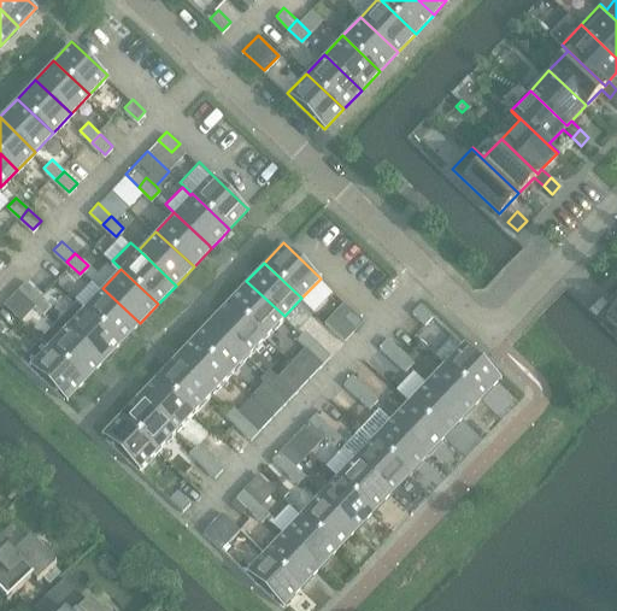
[(39,291),(25,278),(18,287),(30,299),(39,291)]
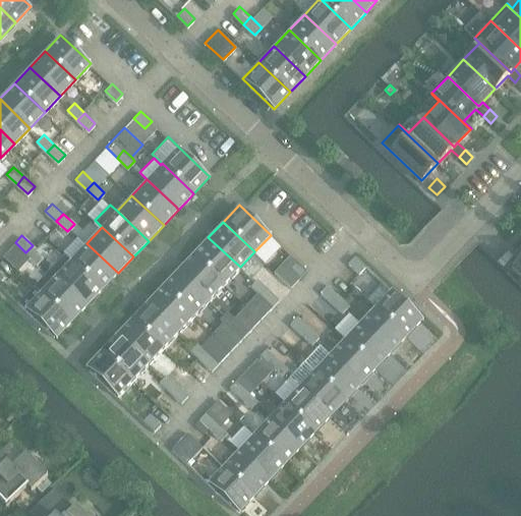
[(240,267),(208,237),(192,253),(225,283),(240,267)]
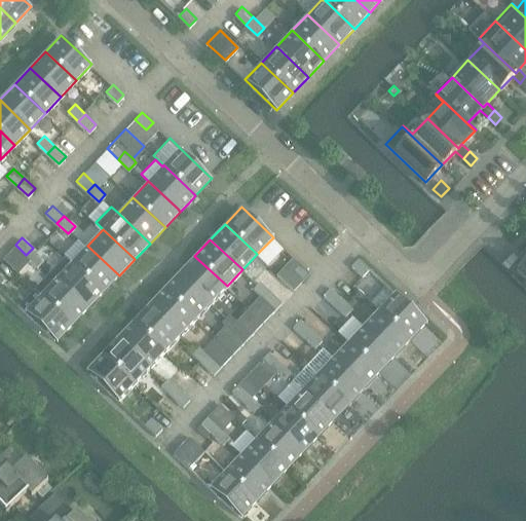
[(87,246),(72,261),(101,289),(104,292),(119,275),(87,246)]
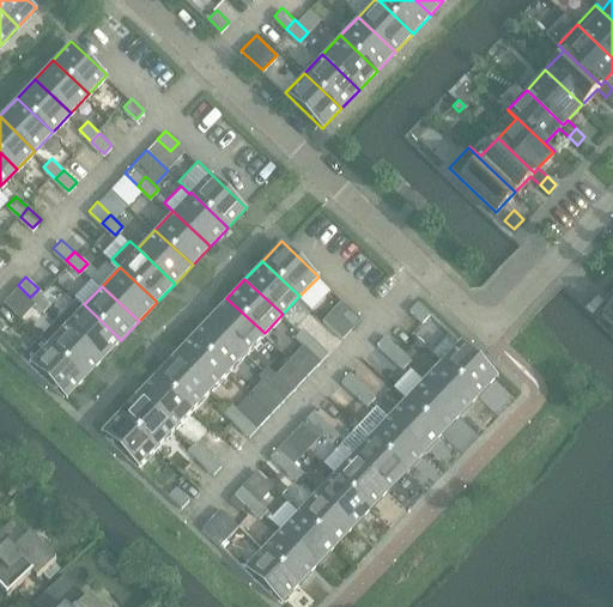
[(52,301),(38,289),(30,297),(43,310),(52,301)]
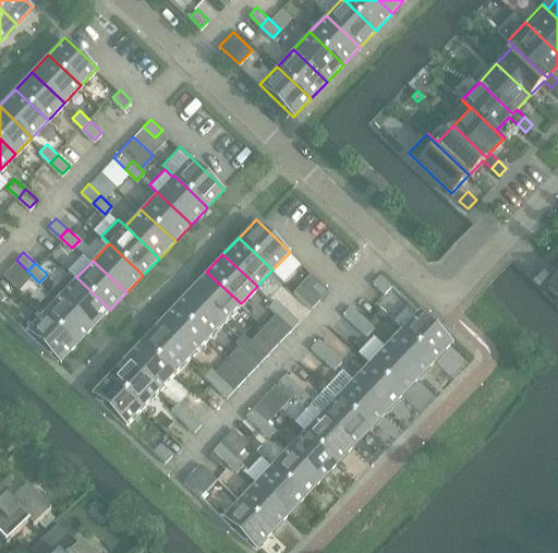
[(542,281),(550,272),(544,265),(535,275),(542,281)]
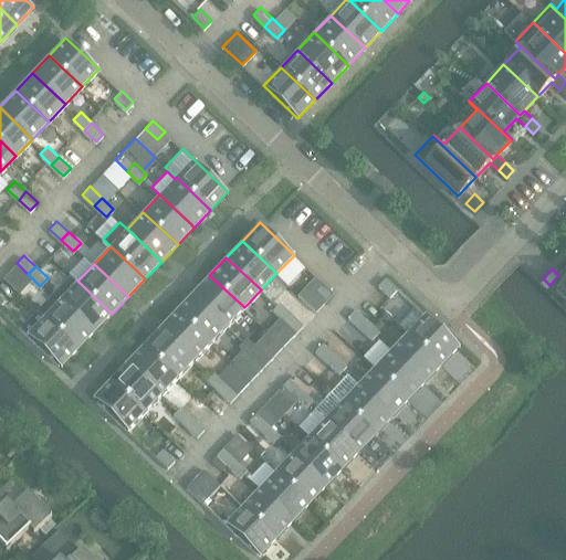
[(71,274),(54,292),(61,298),(92,328),(95,330),(112,314),(108,310),(77,281),(71,274)]
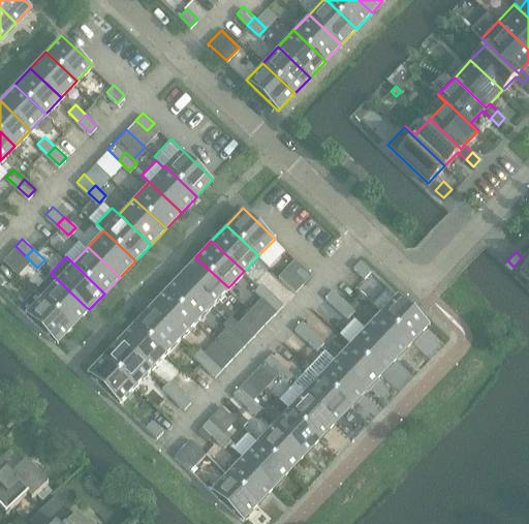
[(228,287),(195,257),(181,273),(213,304),(228,287)]
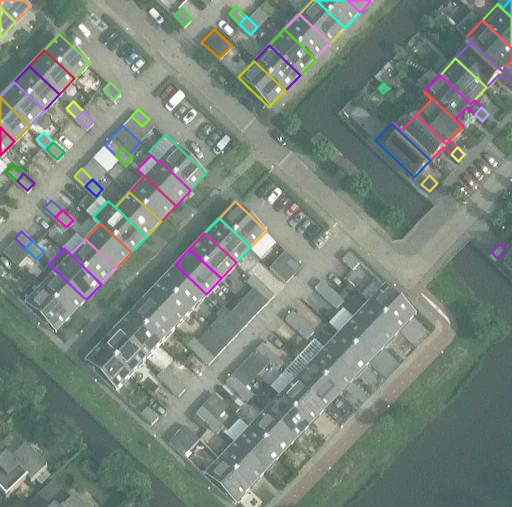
[(285,249),(270,265),(286,281),(301,264),(285,249)]
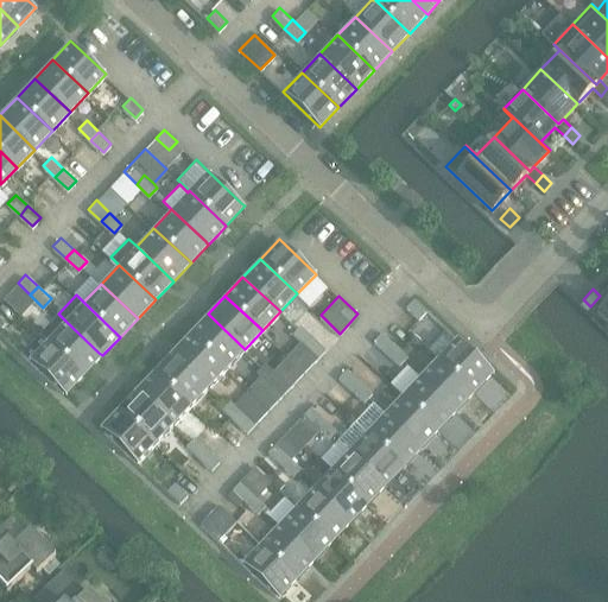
[(428,309),(415,297),(406,305),(419,317),(428,309)]
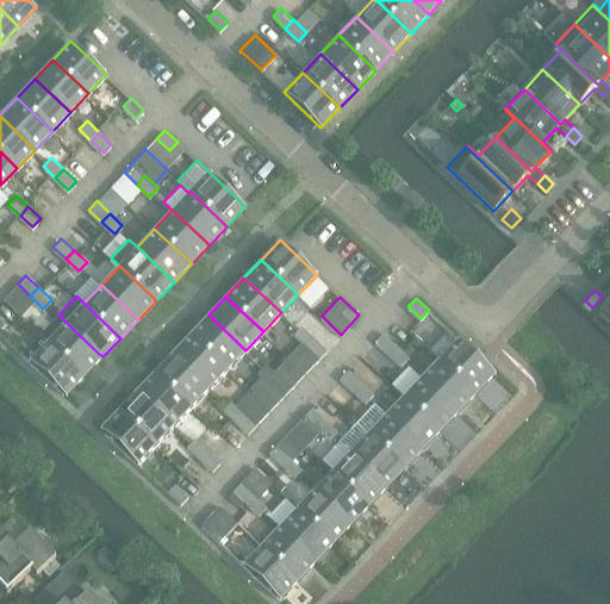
[(609,300),(599,313),(609,323),(609,300)]
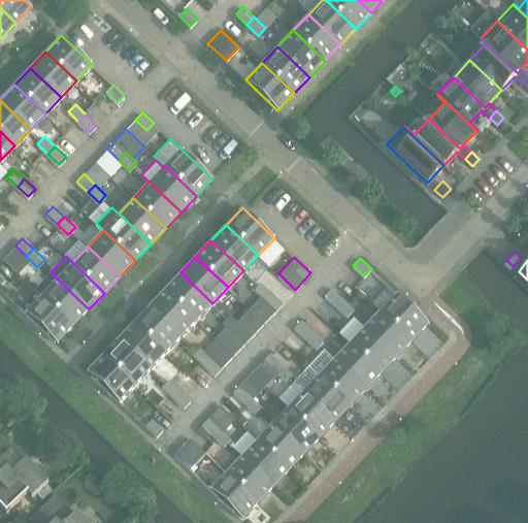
[(51,272),(35,288),(41,294),(70,322),(73,325),(89,308),(86,306),(57,279),(51,272)]
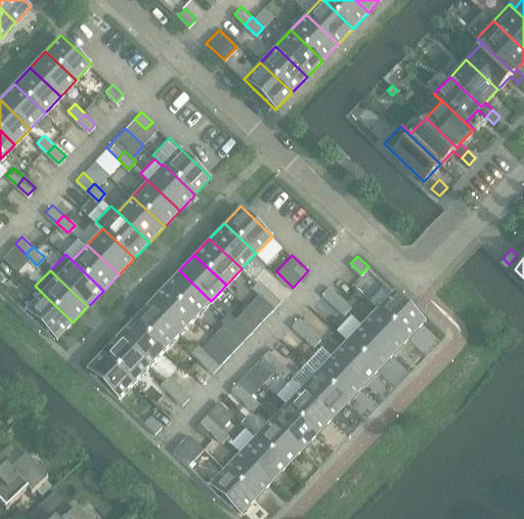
[(211,301),(179,270),(164,287),(195,317),(211,301)]
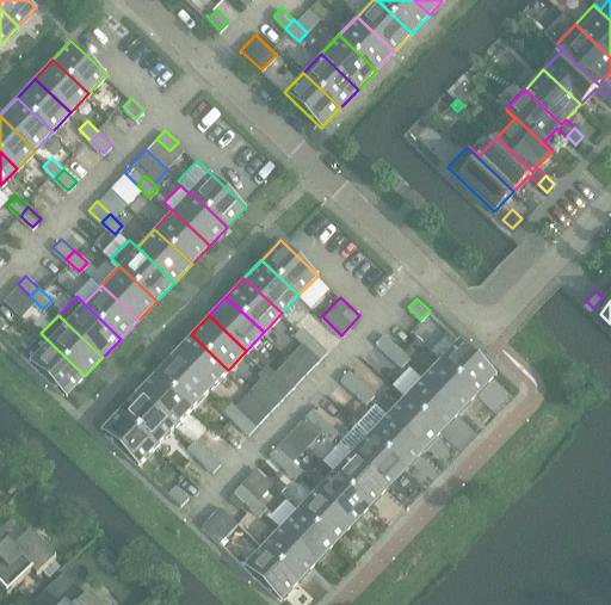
[(307,346),(315,338),(302,325),(294,334),(307,346)]
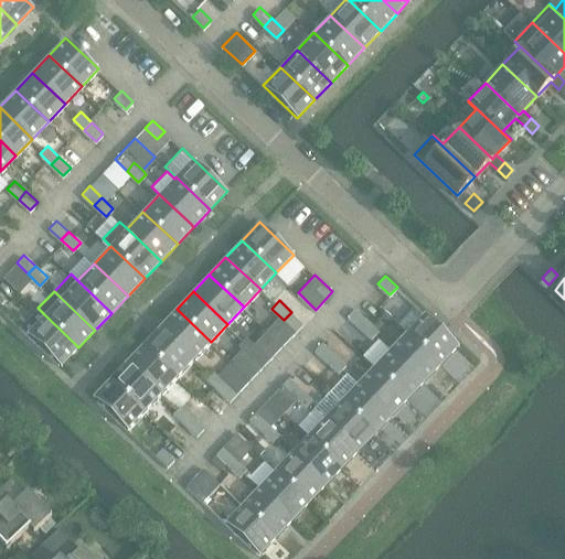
[(414,303),(397,321),(407,331),(438,361),(441,363),(459,345),(456,342),(414,303)]
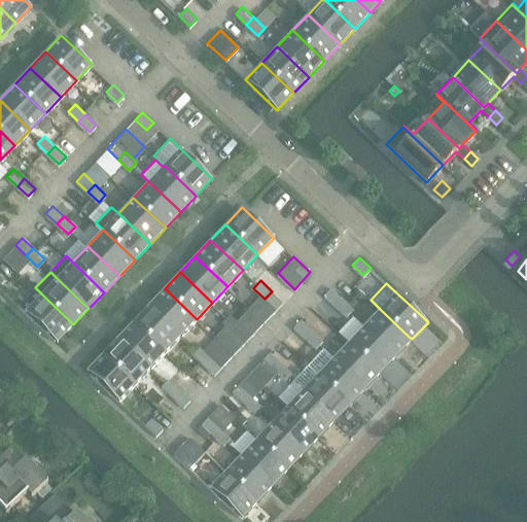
[(342,297),(331,286),(324,293),(336,304),(342,297)]
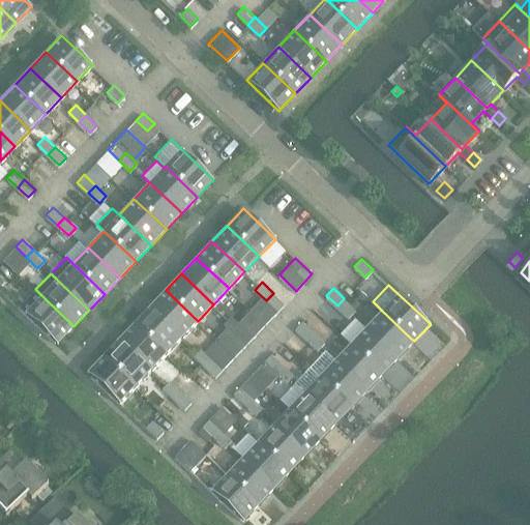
[(35,289),(19,307),(25,313),(55,341),(58,344),(74,326),(70,323),(41,295),(35,289)]
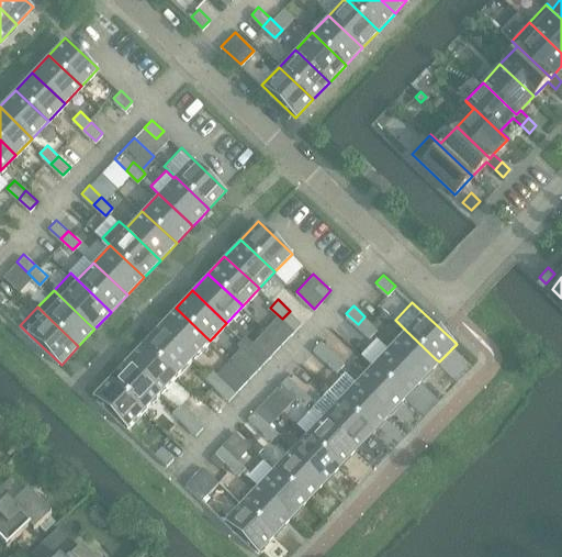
[(210,341),(176,308),(159,325),(193,357),(210,341)]
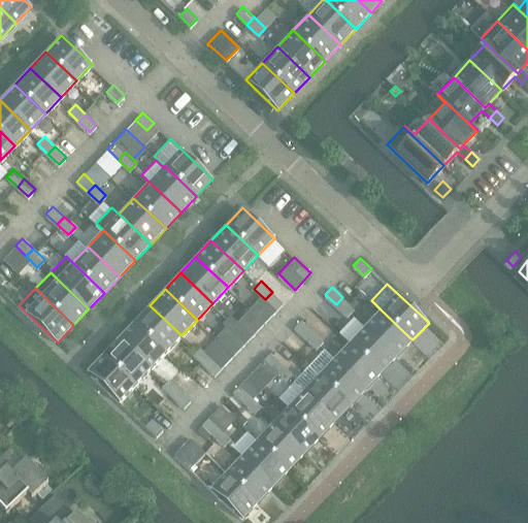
[(276,309),(283,302),(272,292),(265,299),(276,309)]
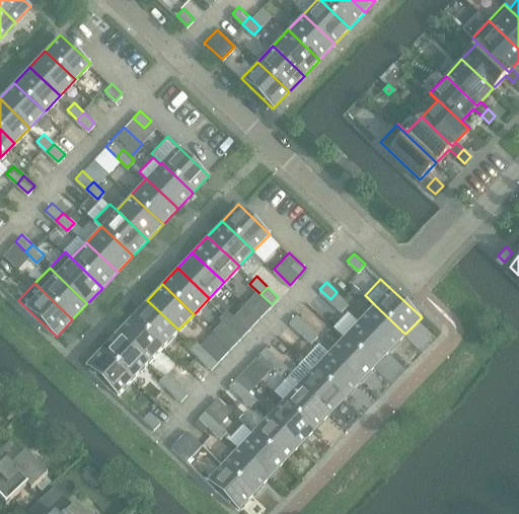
[(348,302),(337,292),(330,299),(341,310),(348,302)]
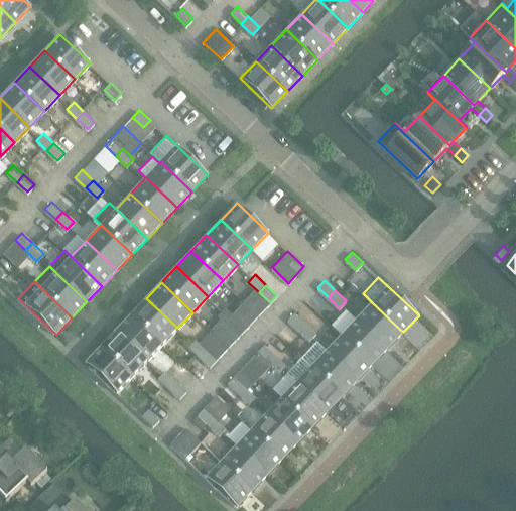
[(177,328),(146,298),(131,313),(162,344),(177,328)]
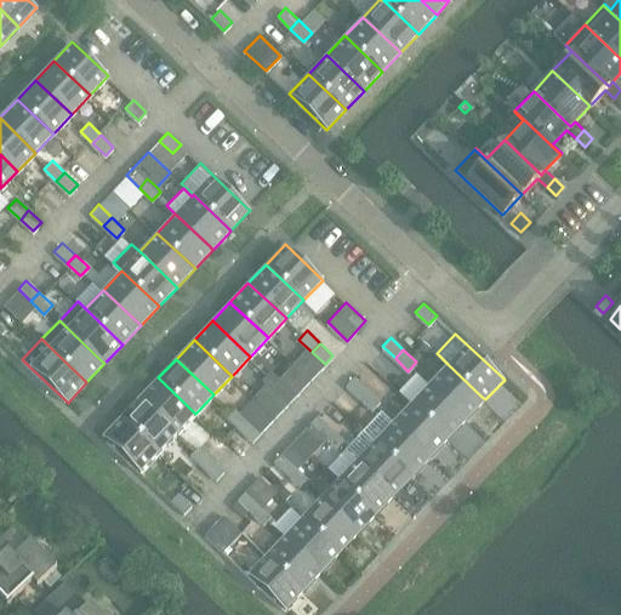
[(448,364),(429,382),(467,419),(485,399),(482,397),(448,364)]
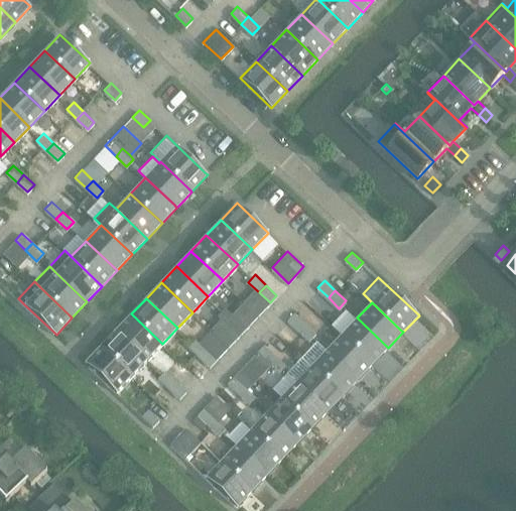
[(236,316),(225,306),(218,313),(229,324),(236,316)]
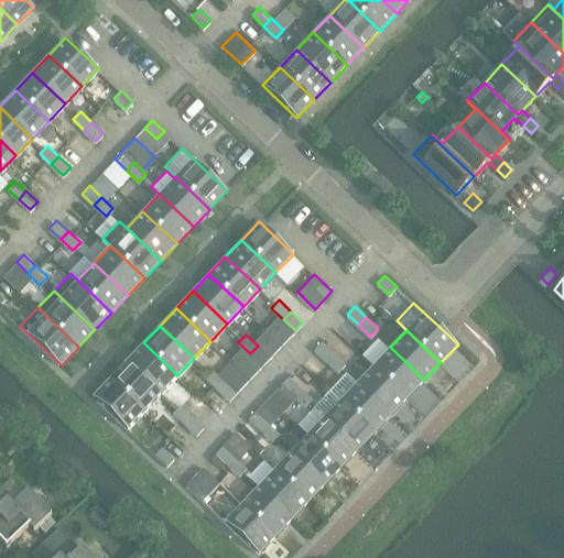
[(379,337),(362,353),(373,364),(404,394),(408,397),(424,380),(390,347),(379,337)]
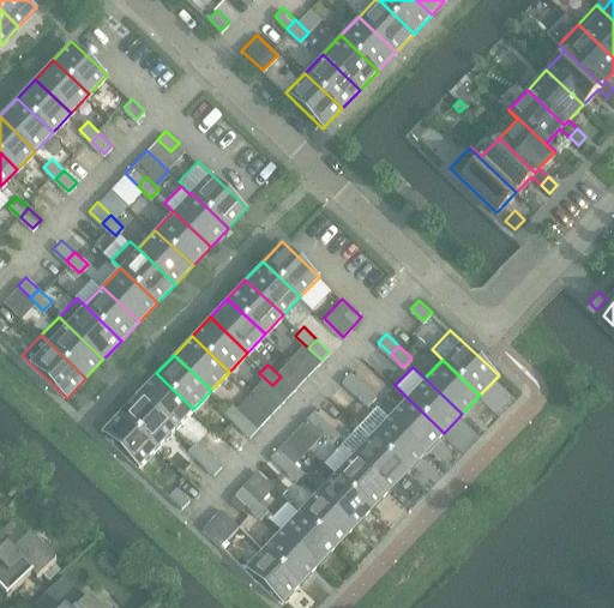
[(363,384),(350,371),(342,380),(355,392),(363,384)]
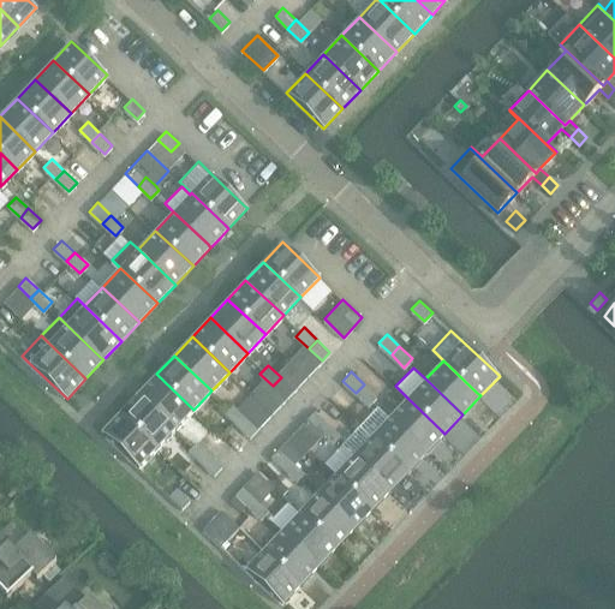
[(193,410),(156,374),(138,393),(175,429),(193,410)]
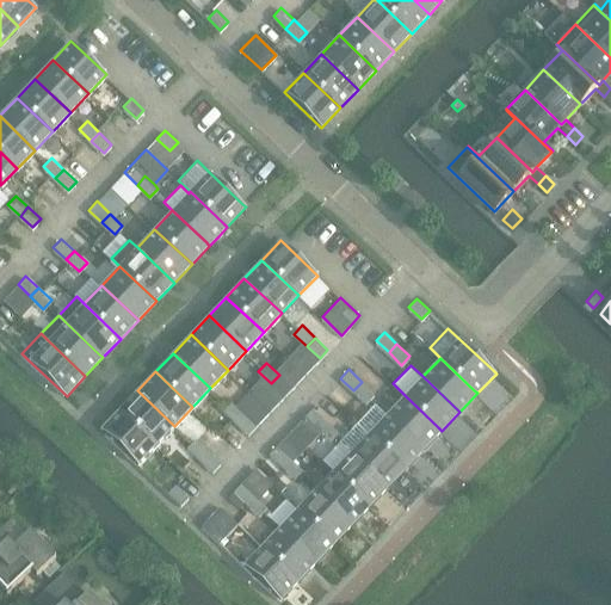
[(292,387),(279,375),(271,383),(284,395),(292,387)]
